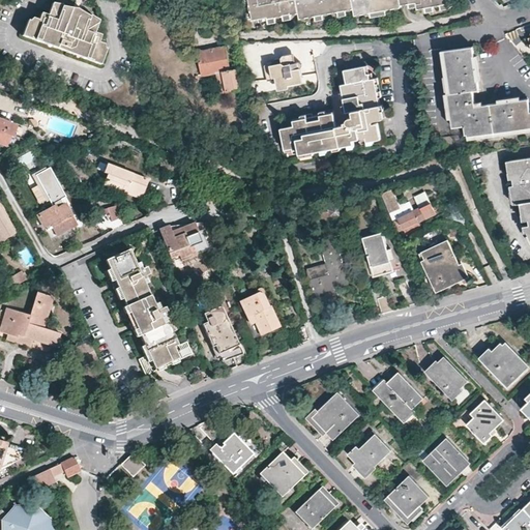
[(249,0),(253,20),(298,11),(296,0),(249,0)]
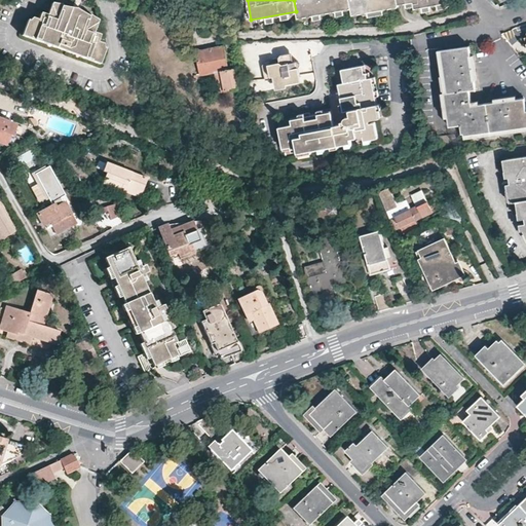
[(335,12),(352,9),(350,0),(294,0),(296,11),(298,19),(335,12)]
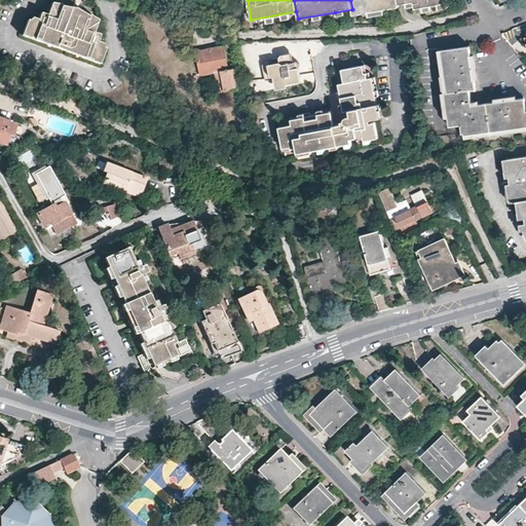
[(401,9),(401,7),(399,0),(350,0),(352,9),(353,17),(401,9)]
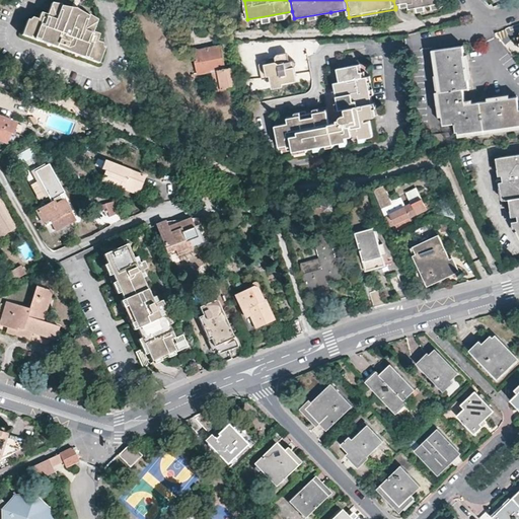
[(393,0),(395,7),(402,6),(410,4),(411,8),(412,10),(419,9),(427,7),(433,6),(441,5),(440,2),(449,0),(393,0)]
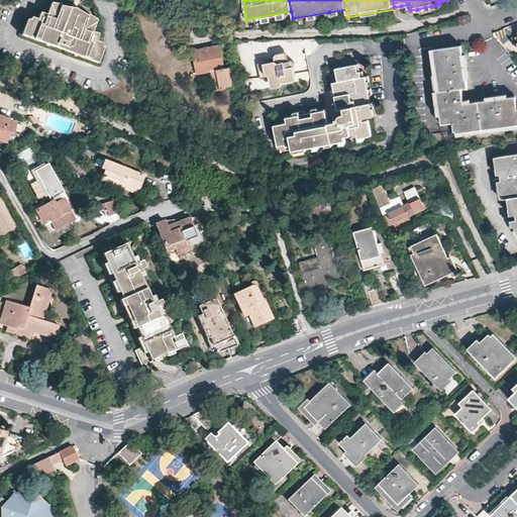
[(93,32),(97,21),(92,17),(91,21),(87,20),(88,17),(83,14),(81,18),(78,17),(79,14),(74,12),(73,12),(70,11),(69,13),(65,12),(66,8),(61,8),(60,10),(56,9),(57,5),(52,5),(46,16),(40,14),(36,23),(27,20),(22,35),(98,64),(104,47),(95,44),(99,34),(93,32)]
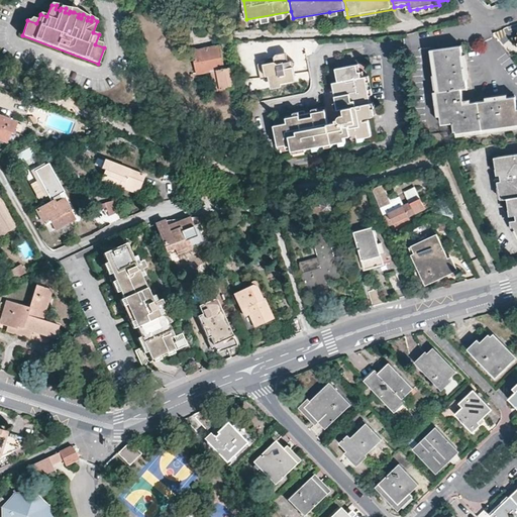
[(293,75),(293,71),(296,70),(293,58),(286,59),(284,50),(279,48),(279,44),(276,42),(267,44),(266,44),(268,56),(266,59),(261,60),(259,63),(262,77),(271,75),(272,82),(285,79),(289,79),(289,76),(293,75)]
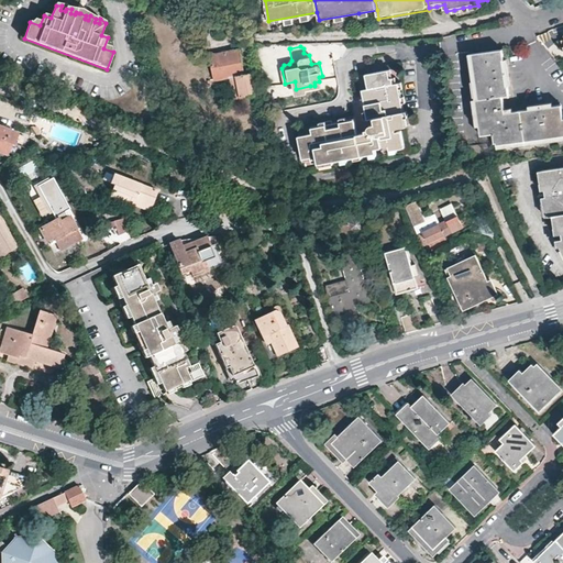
[(241,97),(255,95),(251,74),(244,75),(240,48),(209,54),(214,80),(230,78),(236,77),(241,97)]
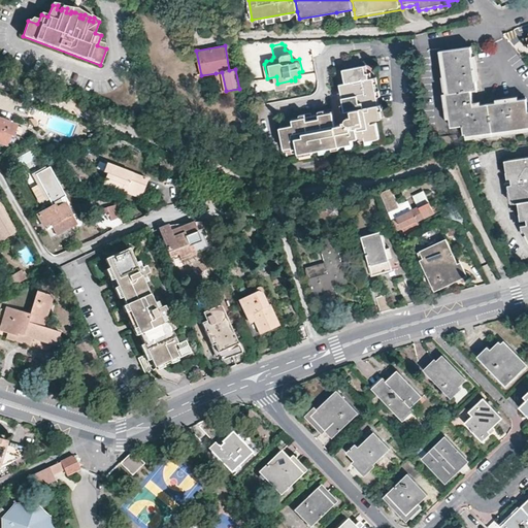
[(527,105),(527,96),(512,98),(512,96),(505,97),(505,99),(488,101),(474,104),(472,89),(479,88),(477,78),(475,77),(475,70),(477,70),(477,63),(473,63),(473,56),(474,55),(472,45),(443,48),(450,91),(447,92),(452,127),(463,125),(464,132),(465,132),(467,134),(468,134),(470,133),(475,134),(477,133),(527,125),(527,105)]
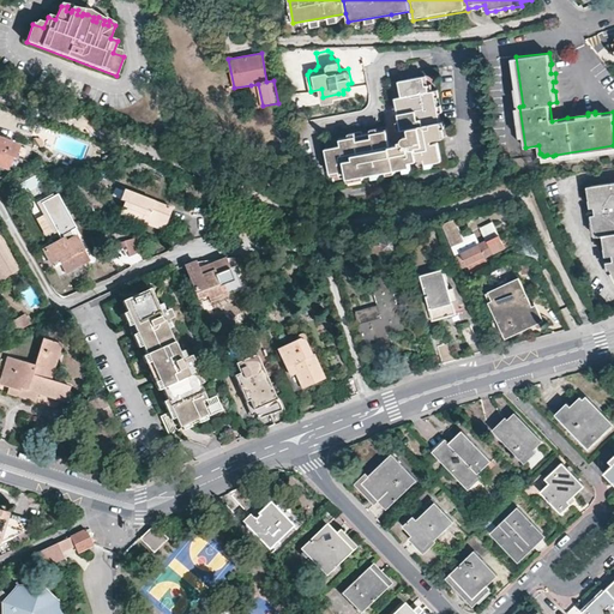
[(447,134),(434,72),(414,76),(390,80),(395,107),(384,109),(386,122),(324,136),(326,155),(331,181),(379,170),(427,162),(441,158),(437,137),(447,134)]
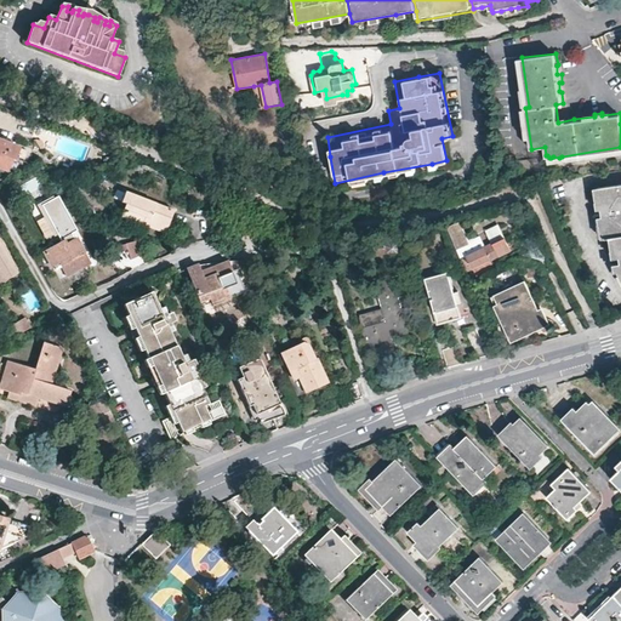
[(254,86),(258,108),(266,107),(261,85),(254,86)]
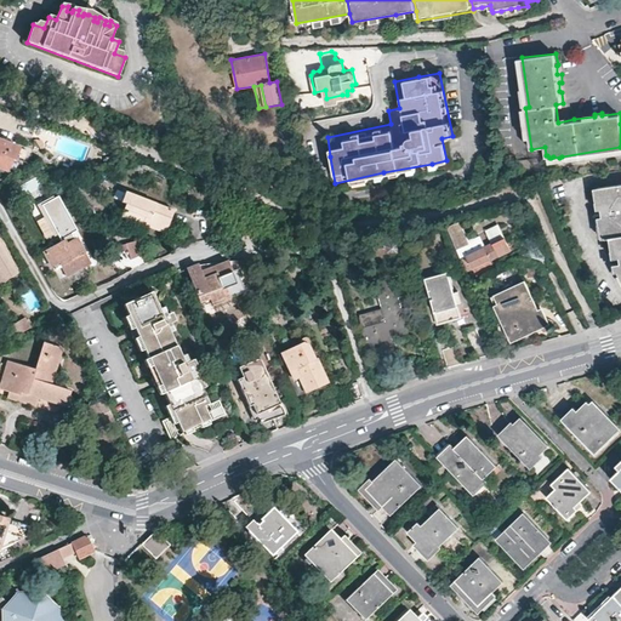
[(0,166),(9,171),(16,155),(17,157),(20,152),(22,153),(20,159),(22,161),(26,151),(0,140),(0,166)]
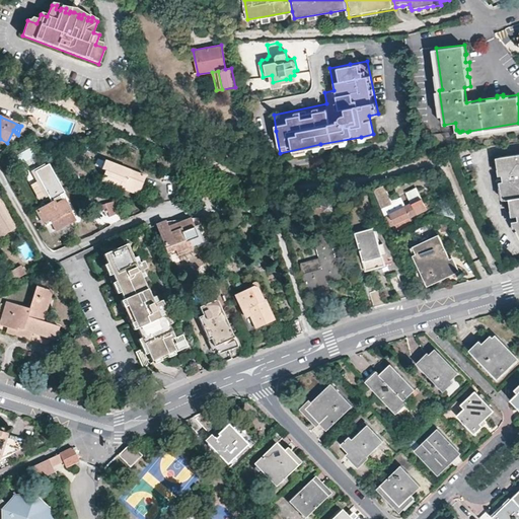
[(518,154),(501,157),(507,200),(513,199),(515,210),(517,209),(518,220),(518,154)]
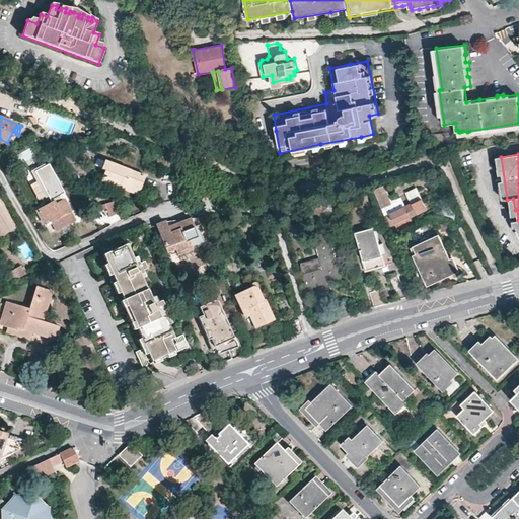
[(123,180),(141,188),(146,175),(139,173),(139,172),(106,160),(102,169),(106,170),(102,179),(120,186),(120,187),(123,180)]
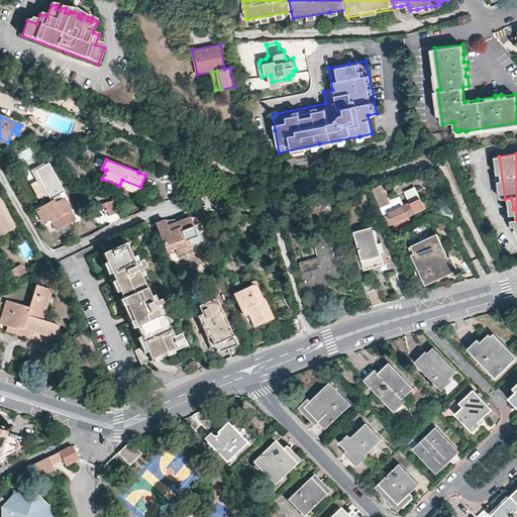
[(34,171),(44,165),(43,163),(30,171),(47,203),(52,201),(34,171)]
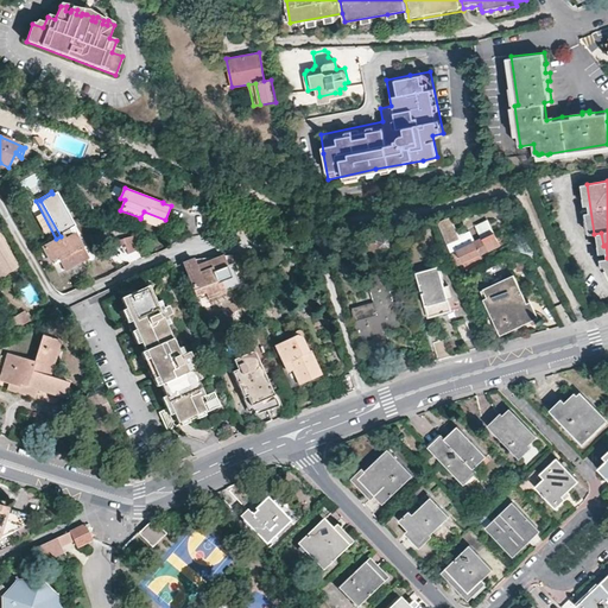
[(52,194),(40,201),(61,236),(62,235),(64,239),(73,234),(69,228),(75,226),(56,192),(52,194)]
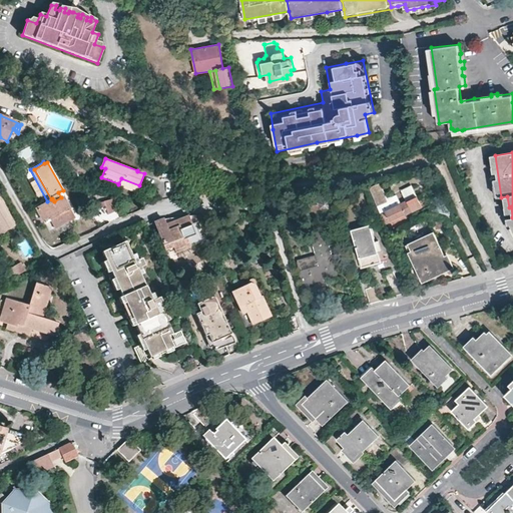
[(137,191),(139,185),(121,178),(118,184),(137,191)]
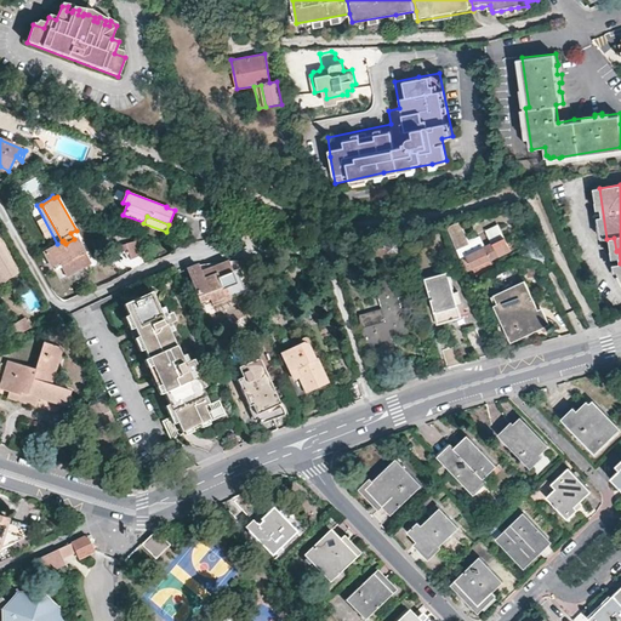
[(467,234),(461,218),(448,224),(462,257),(467,266),(471,265),(473,267),(491,258),(511,249),(506,237),(494,243),(494,241),(484,246),(480,249),(476,239),(469,241),(469,239),(474,237),(472,232),(467,234)]
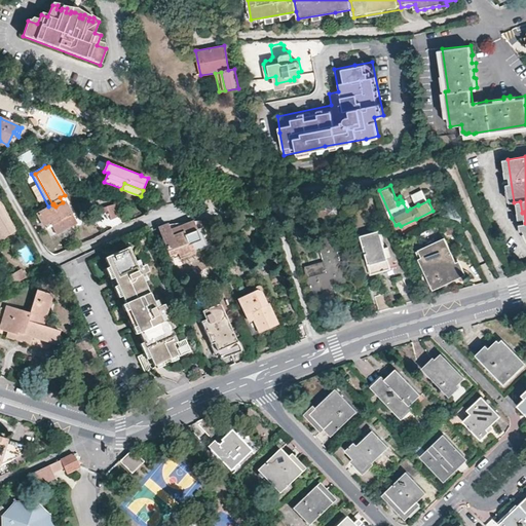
[(344,209),(342,203),(339,203),(334,201),(333,197),(326,199),(327,201),(317,204),(321,215),(331,212),(334,213),(338,213),(341,212),(344,209)]
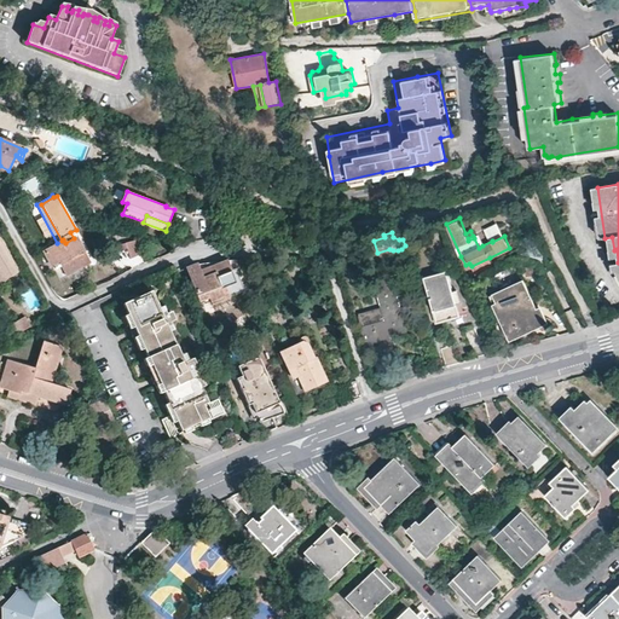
[(67,275),(90,262),(75,237),(74,238),(65,243),(63,239),(62,241),(57,243),(44,250),(51,265),(58,260),(67,275)]
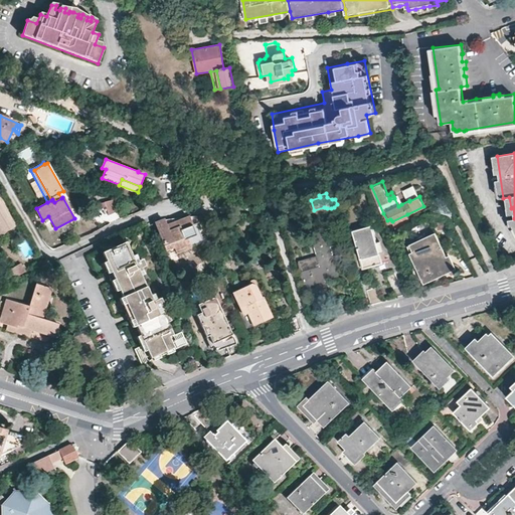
[(0,234),(16,225),(0,198),(0,234)]
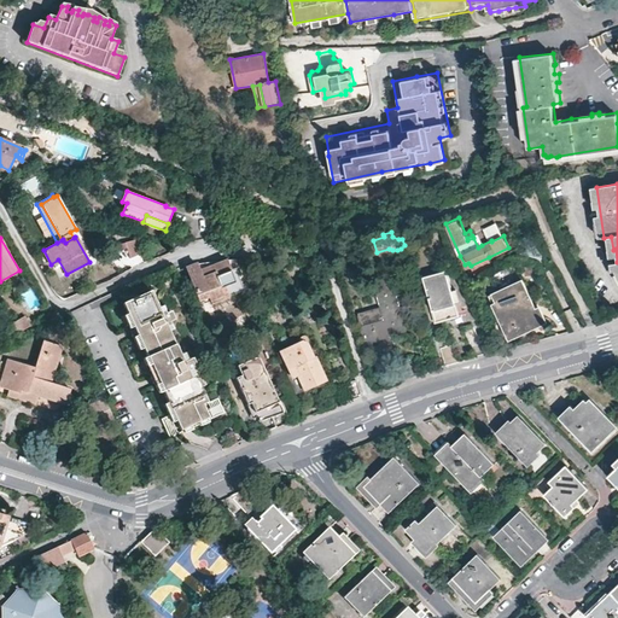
[(124,243),(128,251),(130,258),(139,255),(134,239),(124,243)]
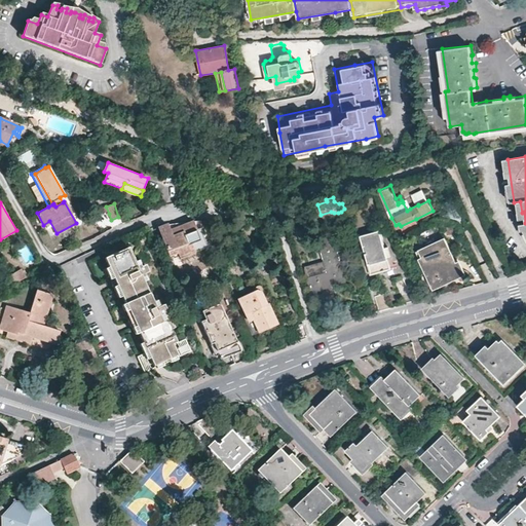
[(103,217),(109,214),(106,207),(100,210),(103,217)]
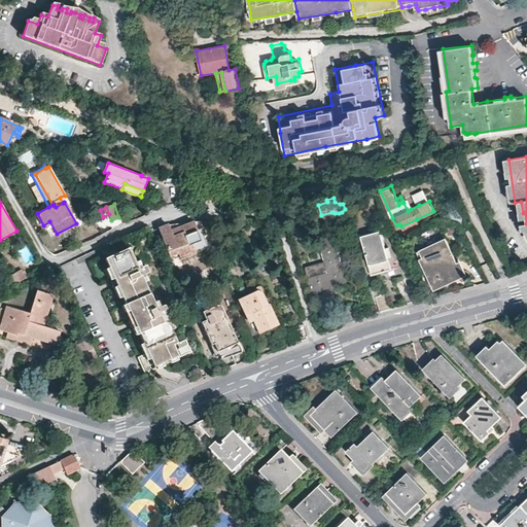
[(277,212),(282,221),(287,219),(282,208),(276,210),(276,211),(277,212)]
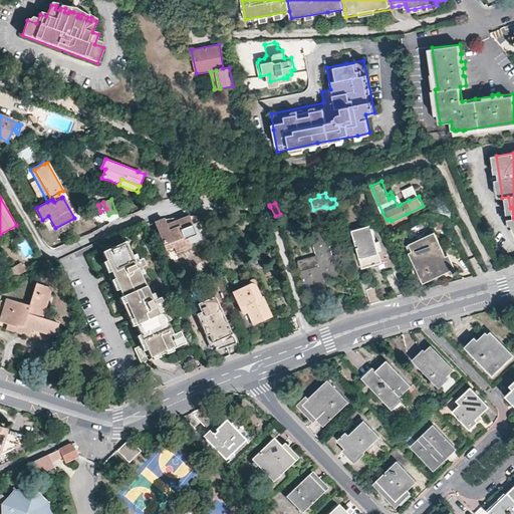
[(165,219),(157,222),(167,253),(201,242),(191,214),(166,222),(165,219)]
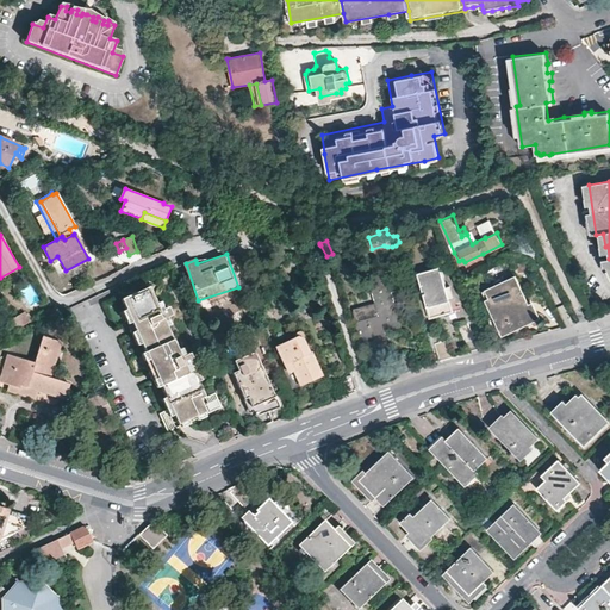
[(453,311),(439,266),(418,272),(422,286),(430,317),(447,312),(453,311)]
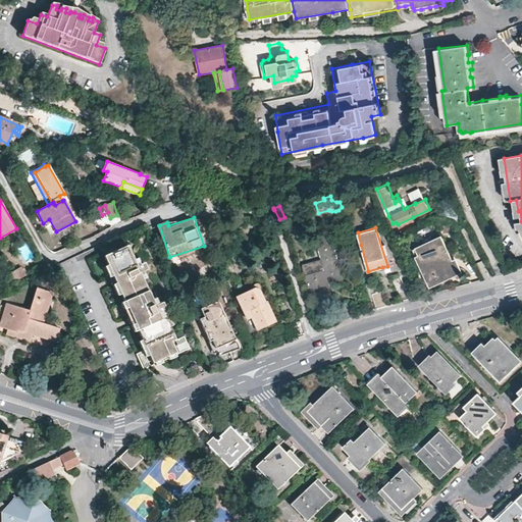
[(342,277),(340,268),(333,248),(340,246),(335,230),(314,236),(321,260),(301,266),(309,292),(326,286),(325,282),(342,277)]
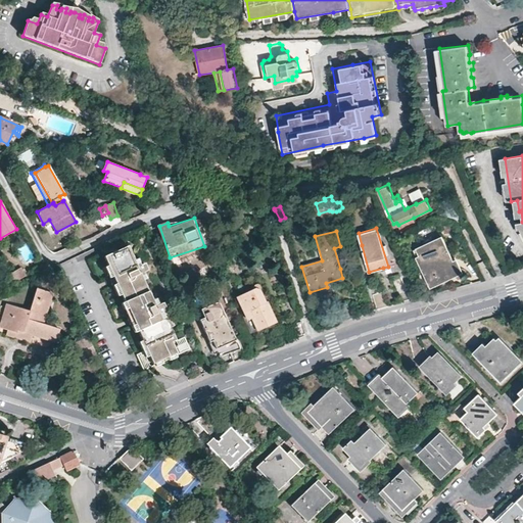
[(459,270),(448,250),(448,249),(441,235),(418,247),(421,253),(417,255),(430,283),(459,270)]
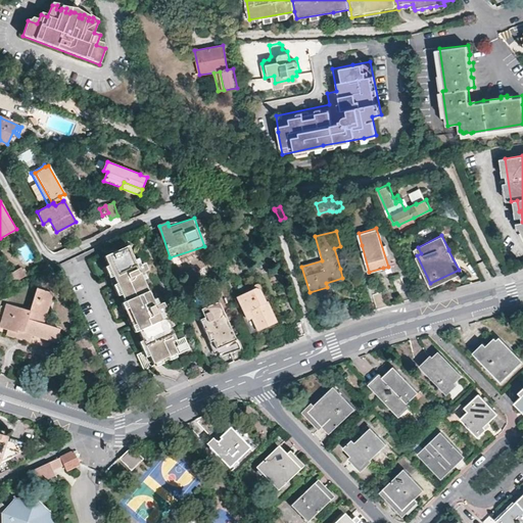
[(138,272),(142,271),(146,269),(143,262),(139,264),(135,266),(132,258),(127,245),(115,250),(114,247),(102,252),(107,265),(112,276),(116,285),(121,294),(124,301),(127,308),(130,316),(134,324),(137,331),(141,340),(146,350),(152,364),(152,363),(160,361),(168,358),(175,354),(176,354),(172,343),(168,335),(172,334),(170,329),(165,320),(162,313),(165,311),(162,303),(157,305),(153,306),(151,300),(147,292),(142,281),(138,272)]
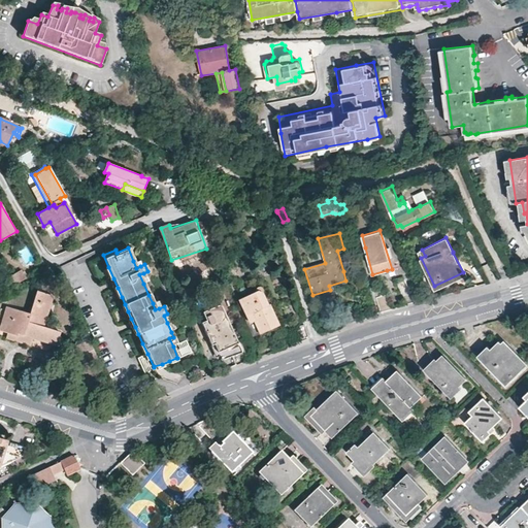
[(109,279),(113,278),(108,267),(105,269),(109,279)]
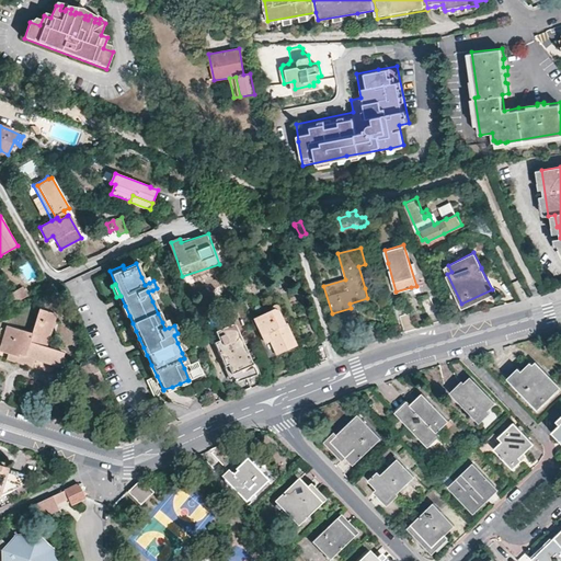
[(12,302),(26,295),(22,287),(14,290),(8,295),(12,302)]
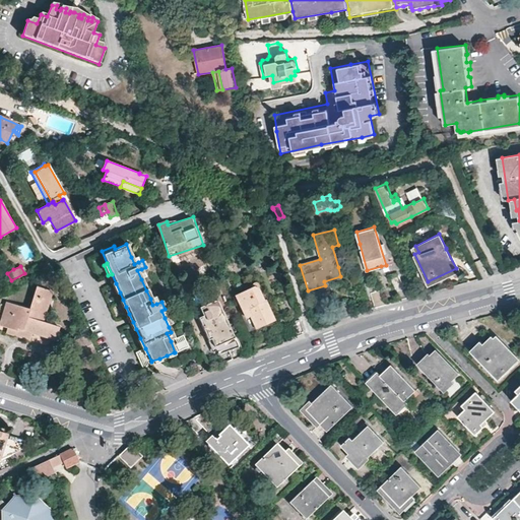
[(108,275),(112,284),(116,283),(112,274),(108,275)]
